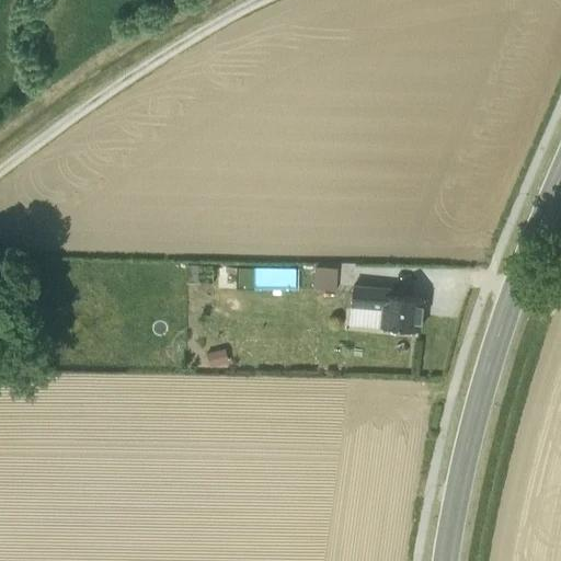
[(294,268),(256,267),(256,286),(293,287),(294,268)]
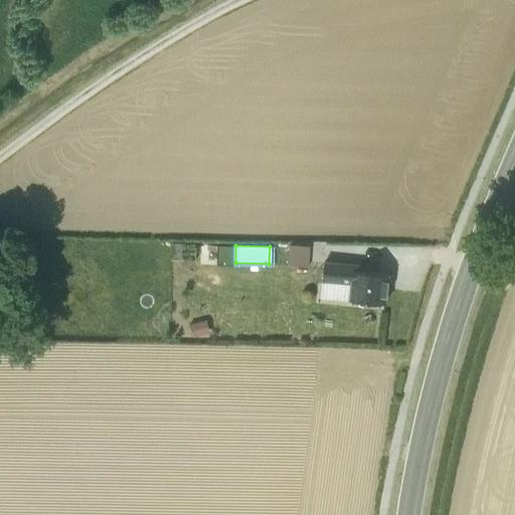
[(296,246),(295,256),(315,259),(316,247),(296,246)]
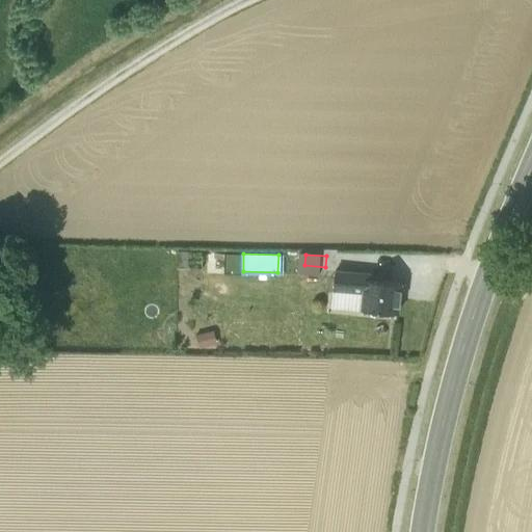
[(325,277),(325,267),(304,265),(304,275),(325,277)]
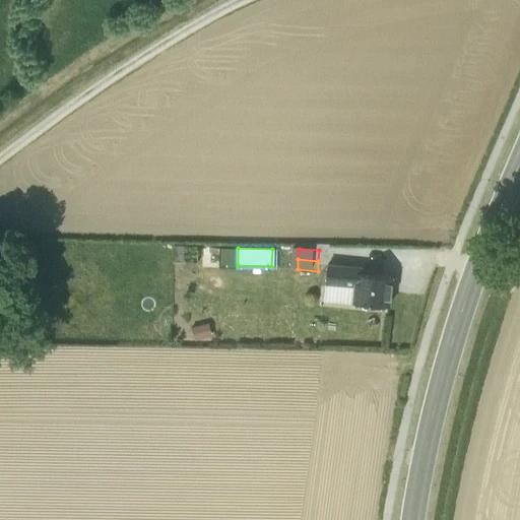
[(326,284),(355,285),(356,274),(362,274),(363,266),(327,264),(326,284)]
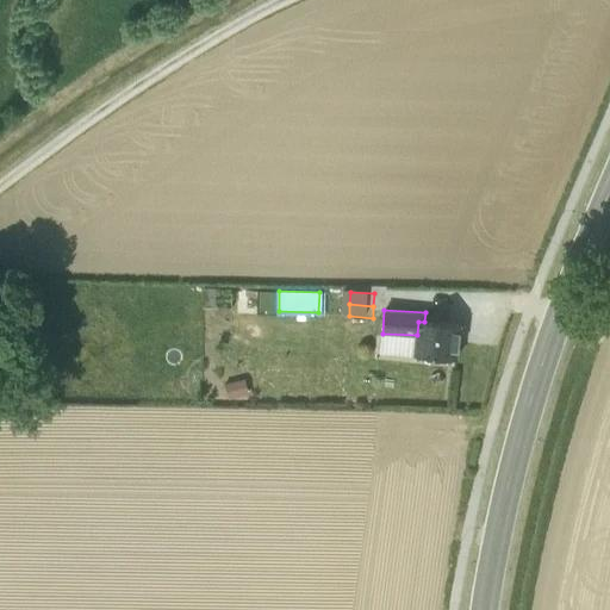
[(459,324),(424,322),(418,322),(417,335),(416,355),(458,358),(459,324)]
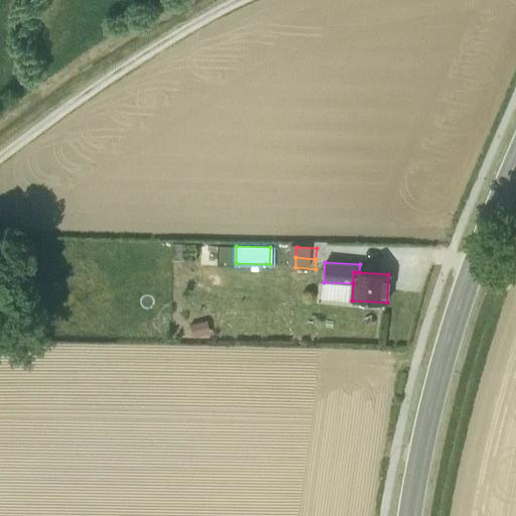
[(323,298),(352,300),(353,283),(324,282),(323,298)]
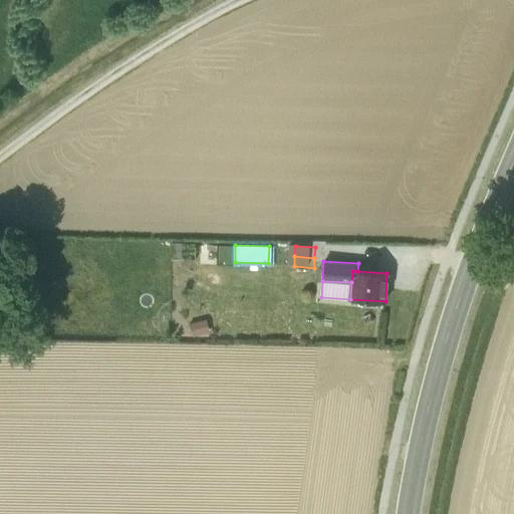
[(206,319),(189,323),(193,337),(210,333),(206,319)]
